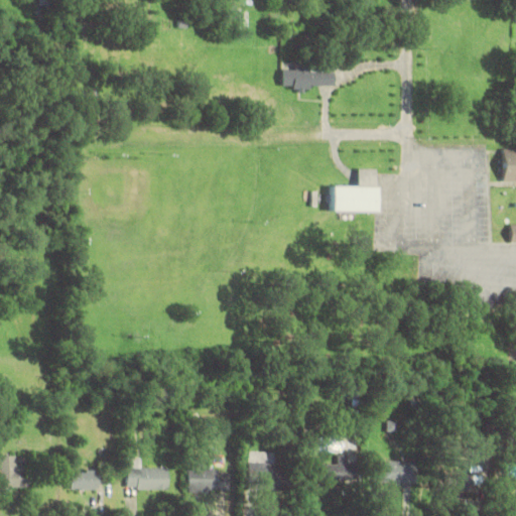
[(334,86),(335,68),(295,68),(295,70),(282,70),(282,89),(309,90),(309,86),(334,86)]
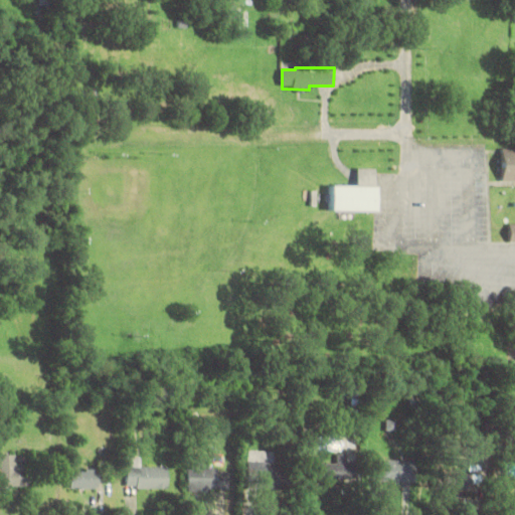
[(502,181),(514,180),(514,222),(509,223),(509,242),(514,241),(514,148),(502,148),(502,181)]
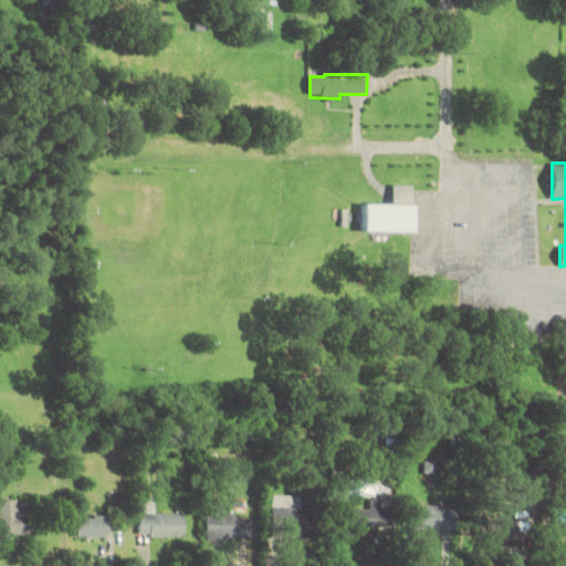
[(413,185),(391,185),(391,203),(363,203),(363,232),(415,231),(413,185)]
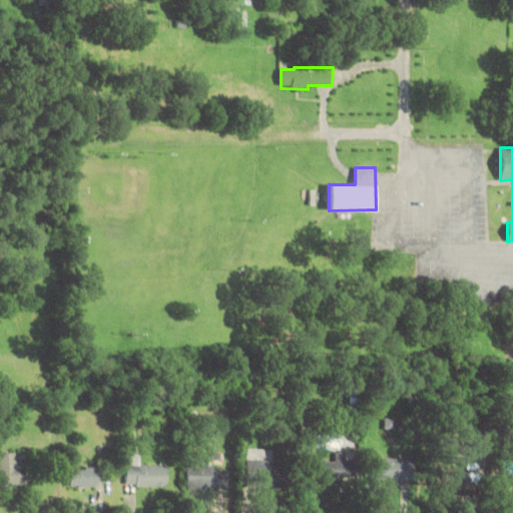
[(16,453),(0,453),(0,485),(30,486),(30,466),(16,466),(16,453)]
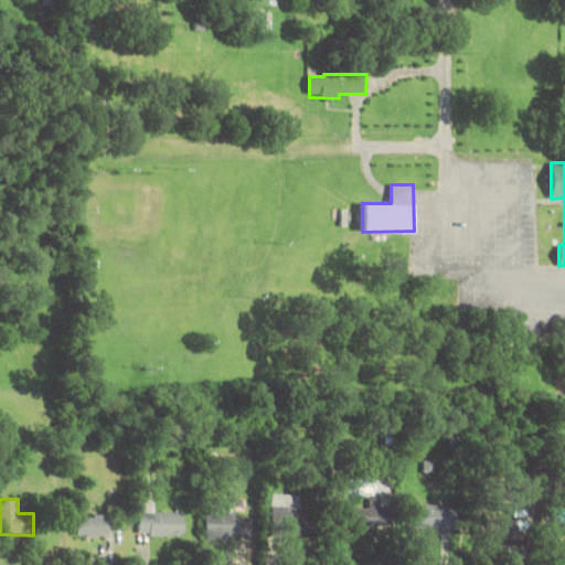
[(344,509),(344,529),(395,529),(395,507),(383,507),(383,499),(370,500),(370,509),(344,509)]
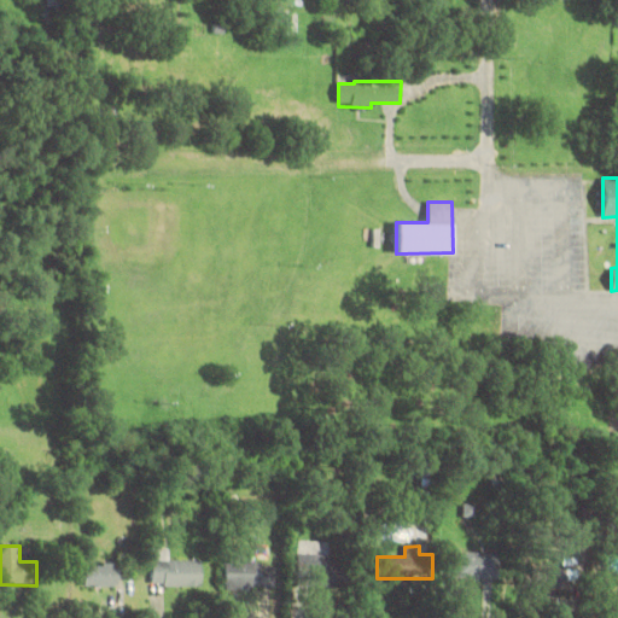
[(152,587),(200,587),(200,560),(172,560),(172,547),(152,547),(152,587)]
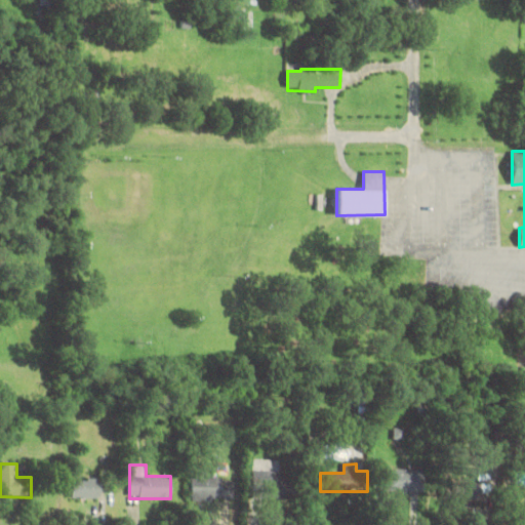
[(386,491),(422,491),(422,469),(386,469),(386,491)]
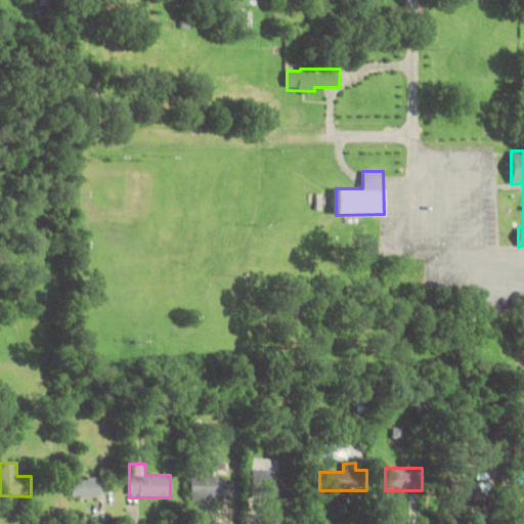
[(256,497),(290,497),(290,474),(256,474),(256,497)]
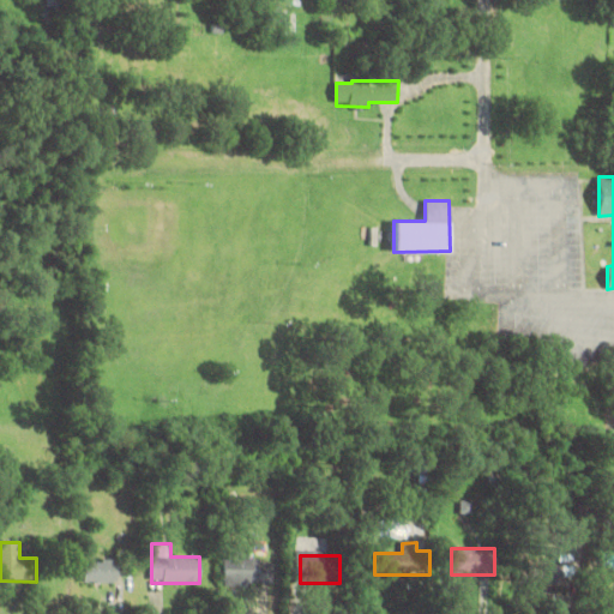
[(223,581),(258,581),(258,558),(223,558),(223,581)]
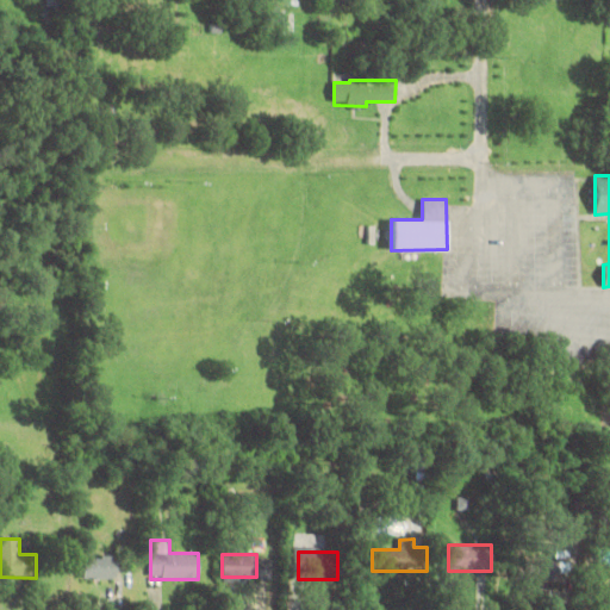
[(82,555),(82,578),(124,578),(124,555),(82,555)]
